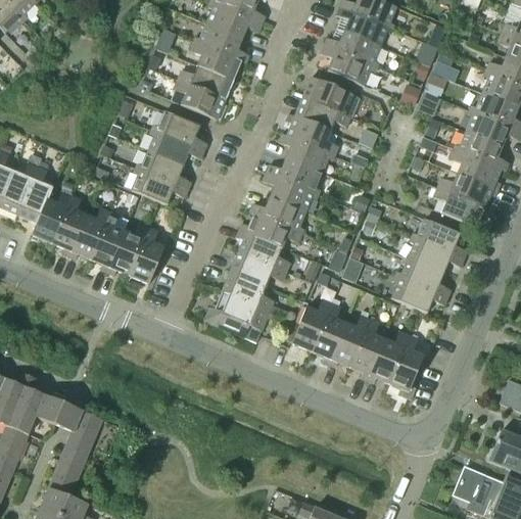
[(25,20),(4,0),(0,0),(0,27),(5,32),(17,19),(20,24),(25,20)]
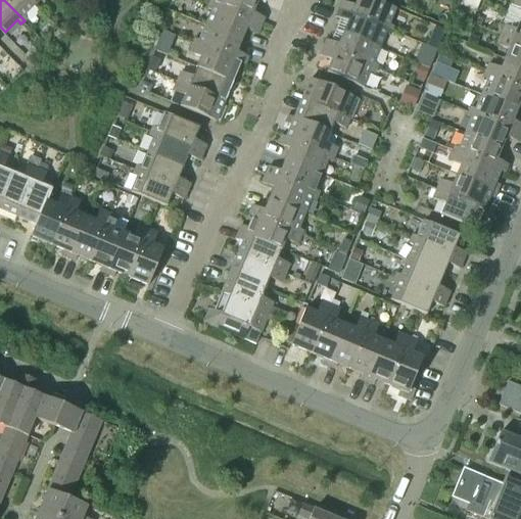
[(36,2),(34,0),(4,0),(25,20),(28,16),(25,13),(36,2)]
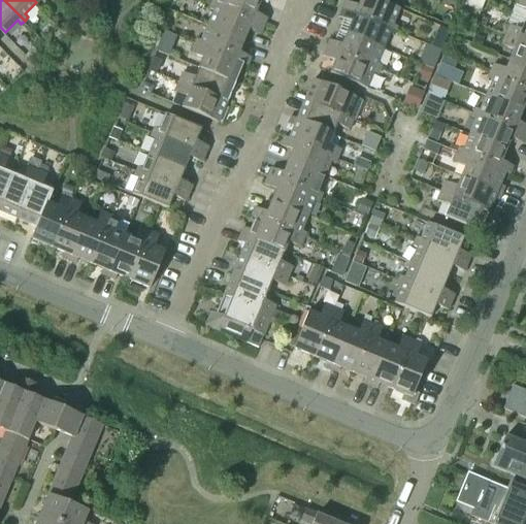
[(256,10),(261,0),(212,0),(211,2),(264,24),(268,15),(256,10)]
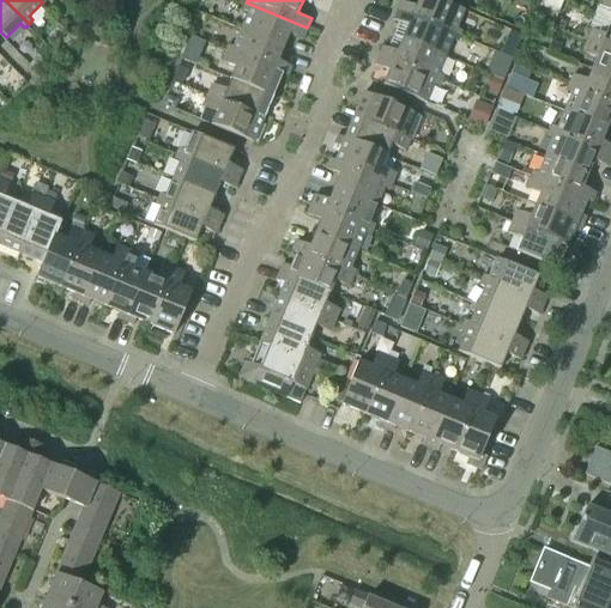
[(458,26),(465,7),(447,0),(418,0),(417,5),(405,0),(403,0),(399,7),(460,34),(463,28),(458,26)]
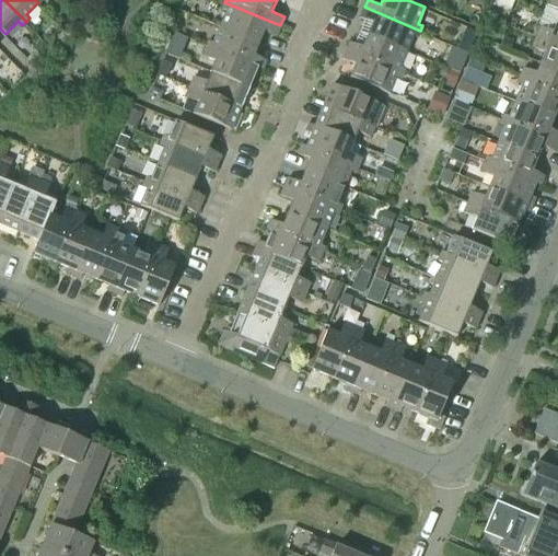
[(280,25),(224,2),(222,7),(228,9),(221,25),(259,41),(264,29),(277,34),(280,25)]
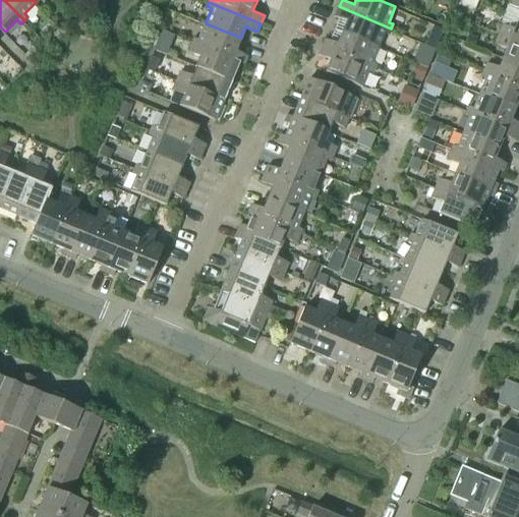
[(391,29),(339,6),(336,14),(343,17),(338,29),(379,46),(385,31),(389,33),(391,29)]
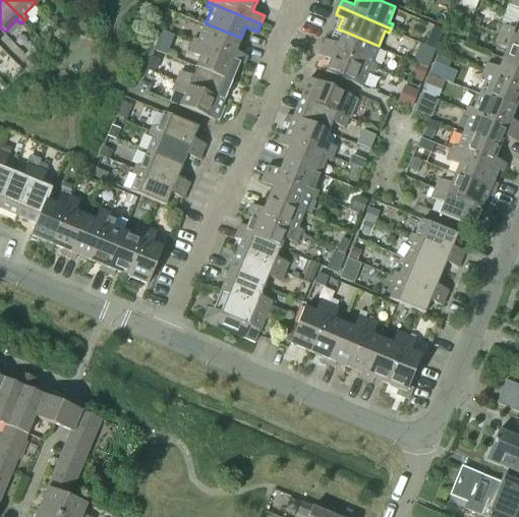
[(518,20),(515,27),(504,22),(500,33),(518,40),(518,20)]
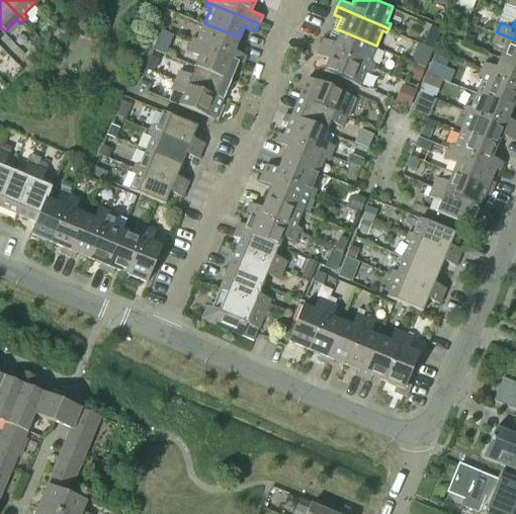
[(235,49),(240,37),(204,23),(197,37),(193,35),(191,40),(239,61),(244,62),(247,54),(235,49)]
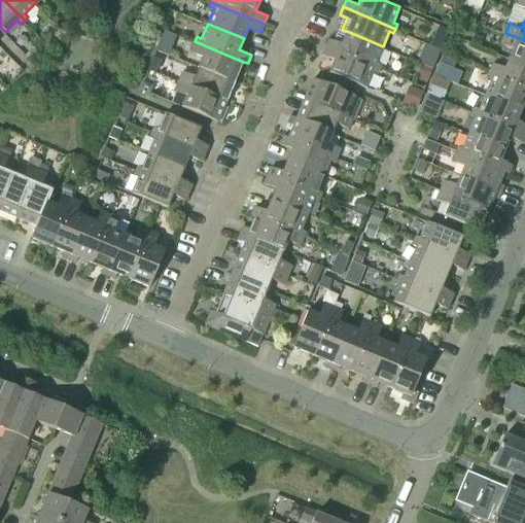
[(377,61),(383,46),(342,29),(338,41),(329,37),(326,45),(379,67),(381,63),(377,61)]
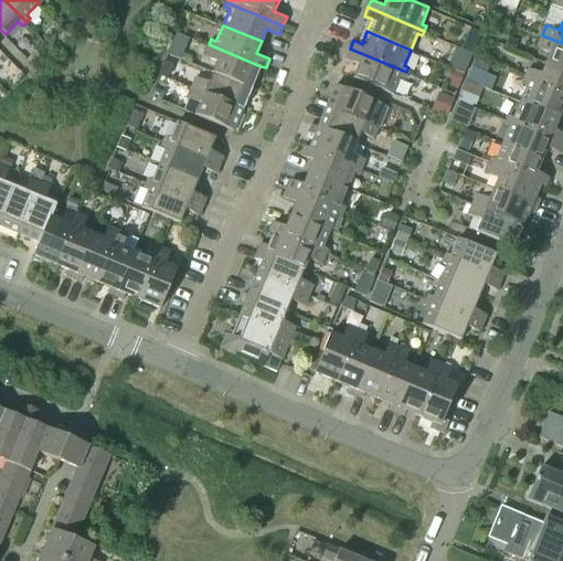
[(562,43),(542,35),(538,45),(551,51),(546,61),(562,67),(562,43)]
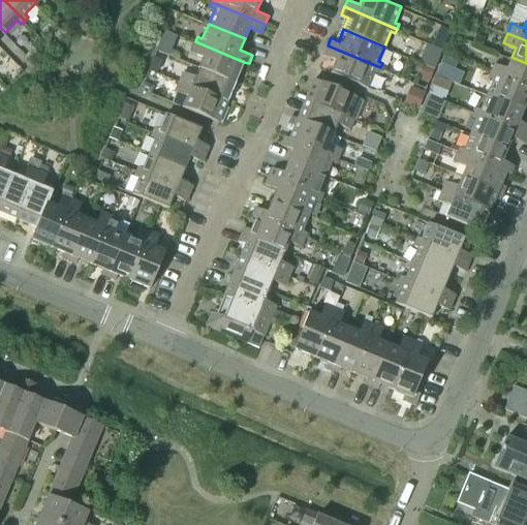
[(236,81),(244,62),(195,41),(192,51),(204,56),(199,66),(236,81)]
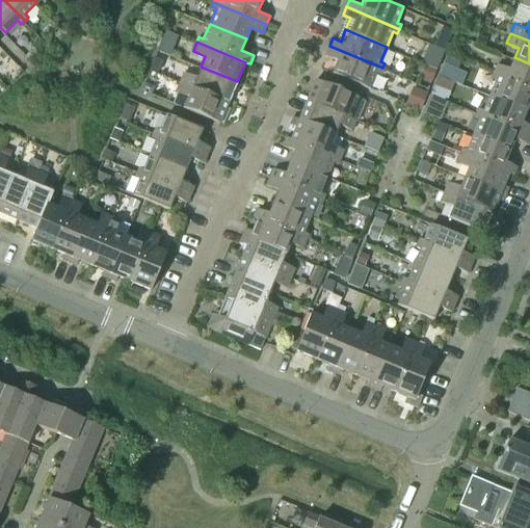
[(381,73),(382,68),(329,46),(326,54),(339,59),(334,72),(370,86),(376,71),(381,73)]
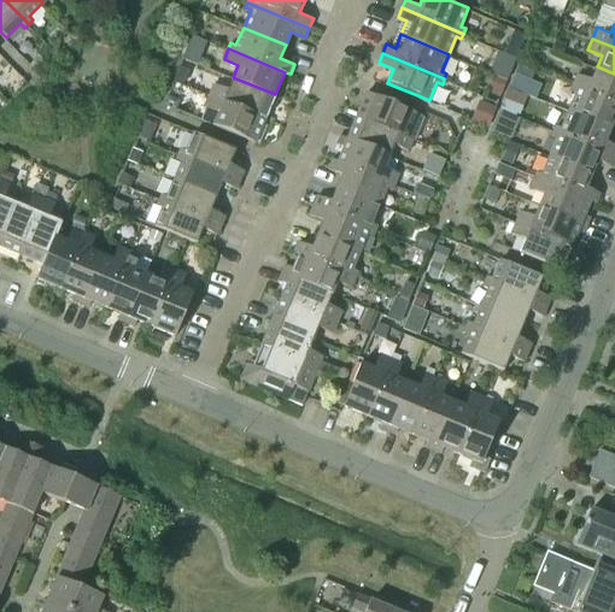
[(614,74),(597,66),(592,78),(578,72),(573,83),(614,100),(614,74)]
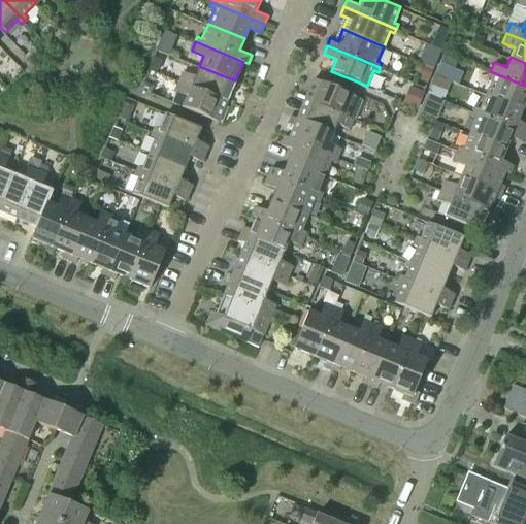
[(227,100),(235,80),(199,66),(195,75),(183,70),(179,79),(227,100)]
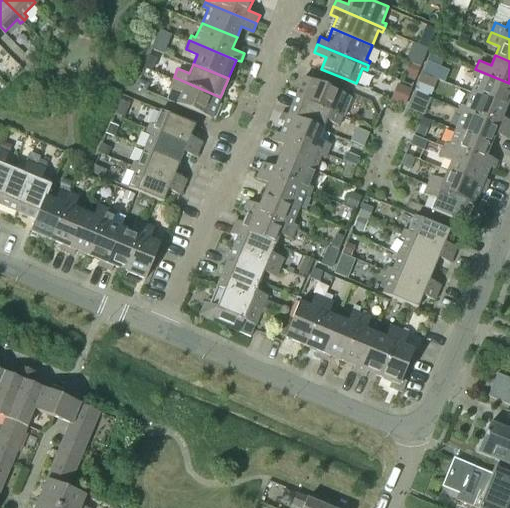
[(509,83),(475,69),(473,74),(478,75),(472,90),(507,105),(509,99),(509,83)]
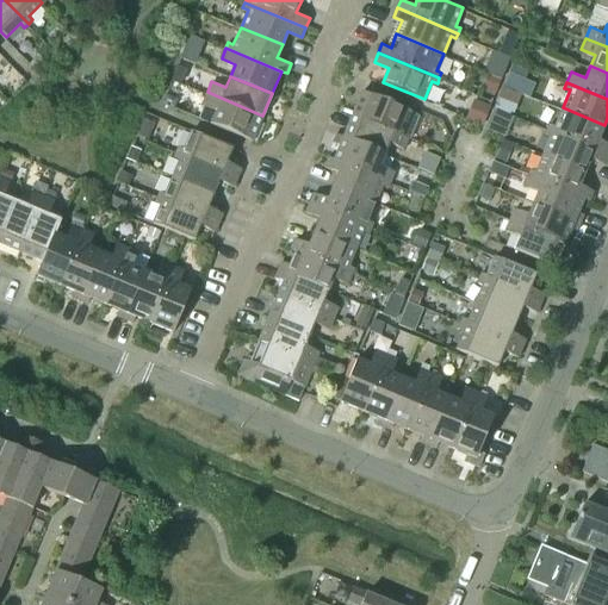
[(409,136),(419,112),(363,89),(353,113),(409,136)]
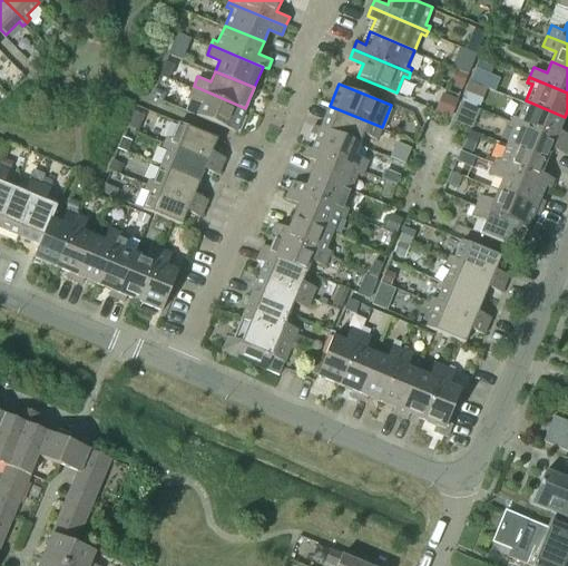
[(236,130),(245,108),(194,86),(189,97),(202,101),(197,114),(236,130)]
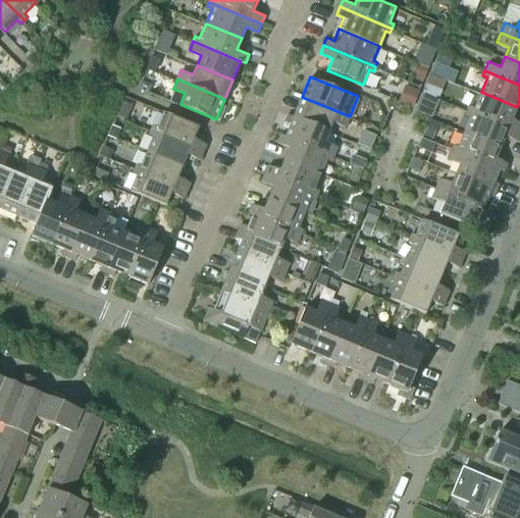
[(519,120),(512,118),(517,107),(481,92),(475,106),(470,105),(468,109),(519,130),(519,120)]
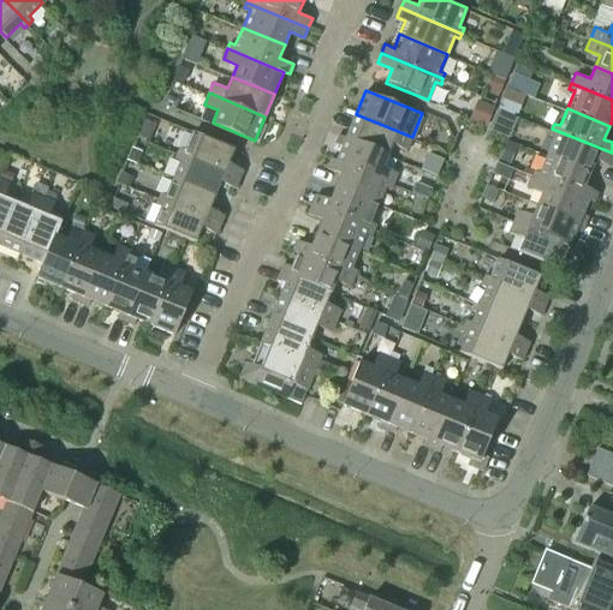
[(412,137),(356,114),(346,136),(388,154),(393,142),(408,148),(412,137)]
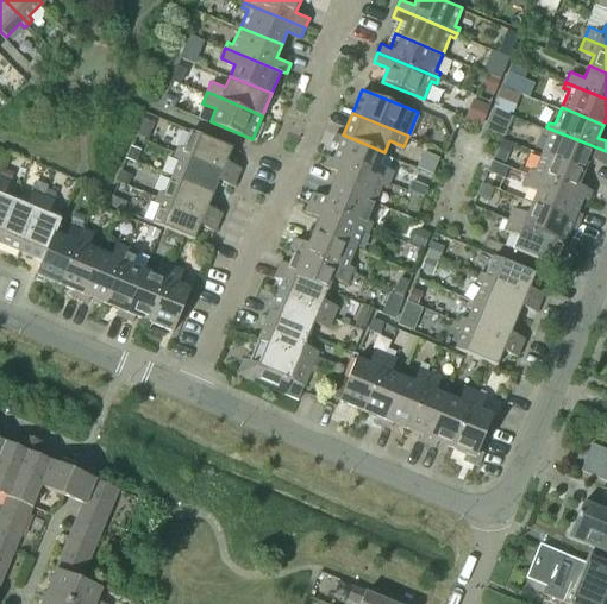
[(606,151),(546,127),(544,133),(550,136),(543,152),(584,170),(590,157),(606,163),(606,151)]
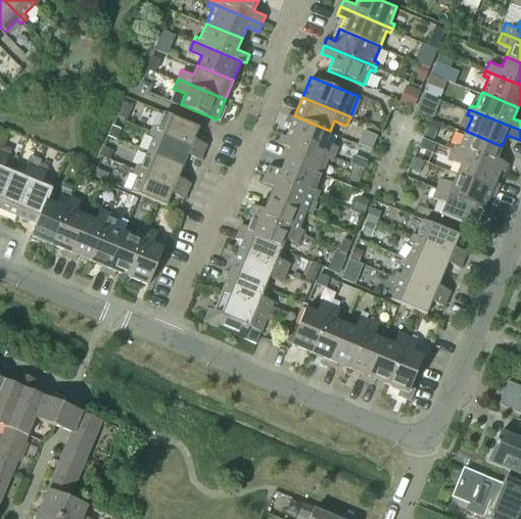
[(195,138),(200,126),(164,110),(157,127),(153,125),(151,129),(203,150),(207,143),(195,138)]
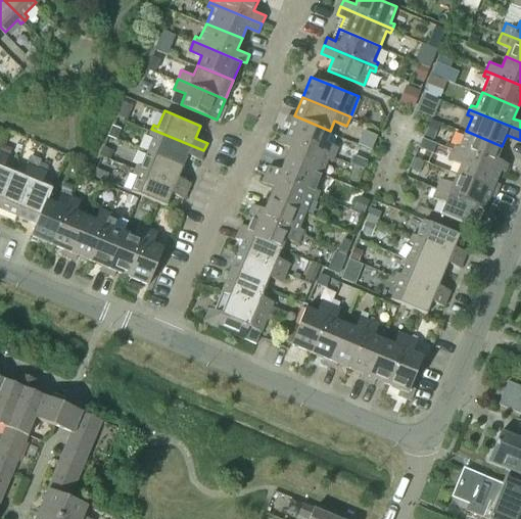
[(326,141),(330,131),(294,115),(286,135),(334,155),(338,145),(326,141)]
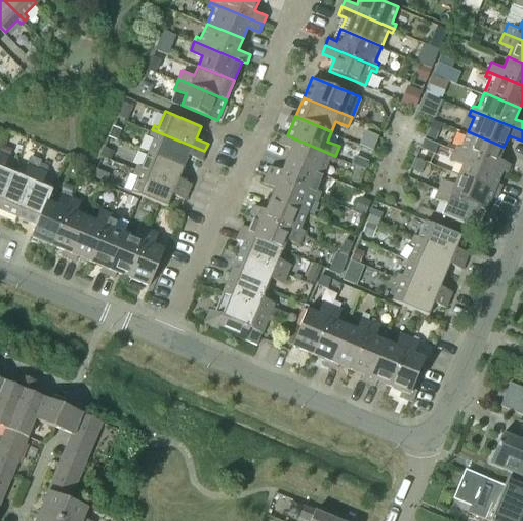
[(204,151),(152,129),(150,133),(155,135),(149,151),(185,165),(190,154),(201,159),(204,151)]
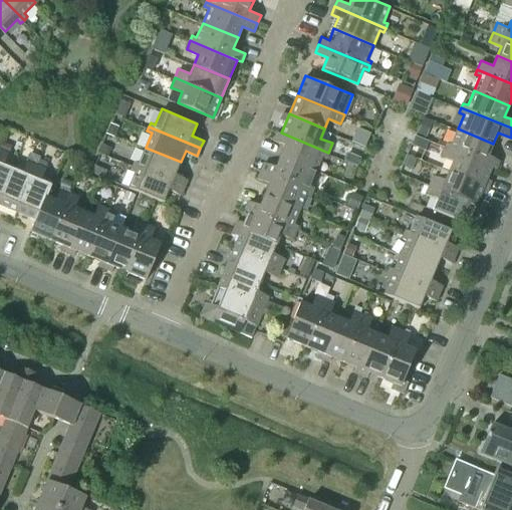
[(488,155),(493,144),(458,129),(452,144),(447,142),(445,147),(492,166),(497,168),(500,160),(488,155)]
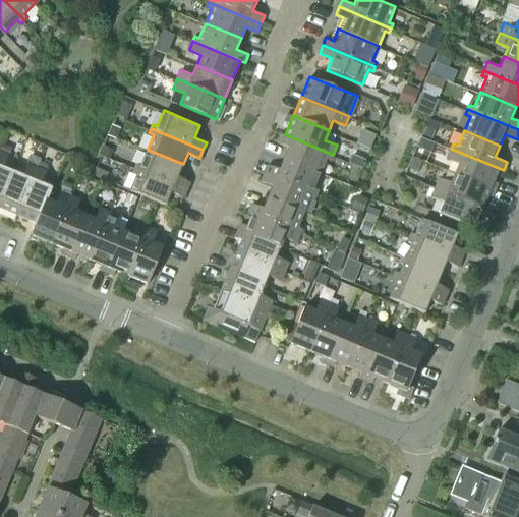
[(333,155),(285,134),(281,132),(278,140),(289,146),(285,157),(321,172),(327,157),(332,159),(333,155)]
